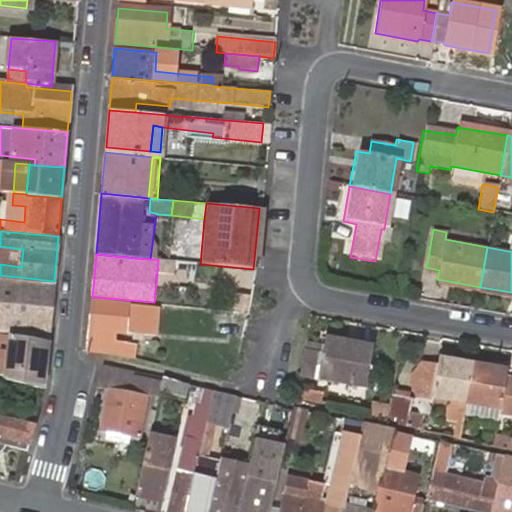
[(177,262),(158,260),(157,273),(176,275),(177,262)]
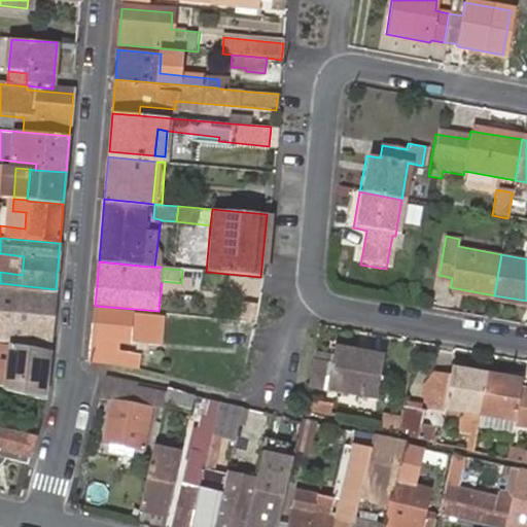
[(11,344),(49,352),(55,291),(0,286),(0,327),(13,330),(11,344)]
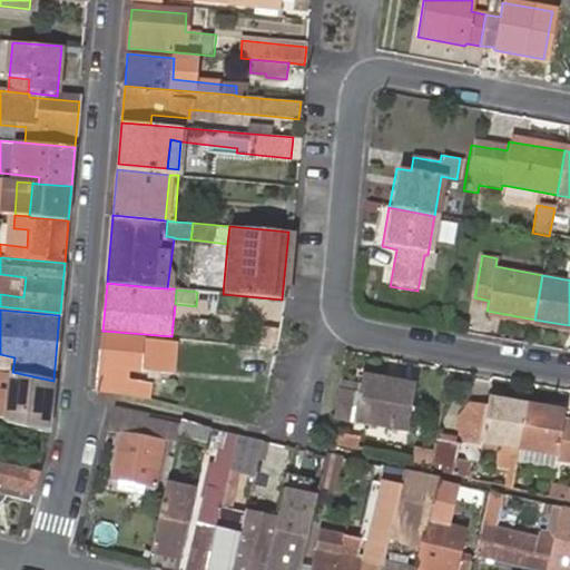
[(275,346),(276,331),(261,330),(259,345),(275,346)]
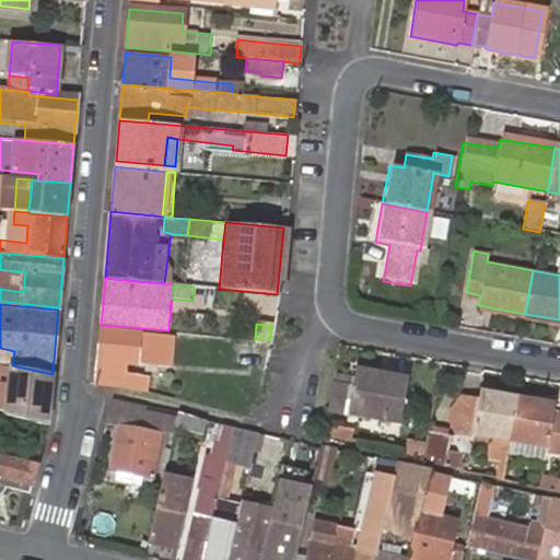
[(172,338),(100,331),(95,383),(146,392),(147,378),(125,376),(126,364),(170,368),(172,338)]
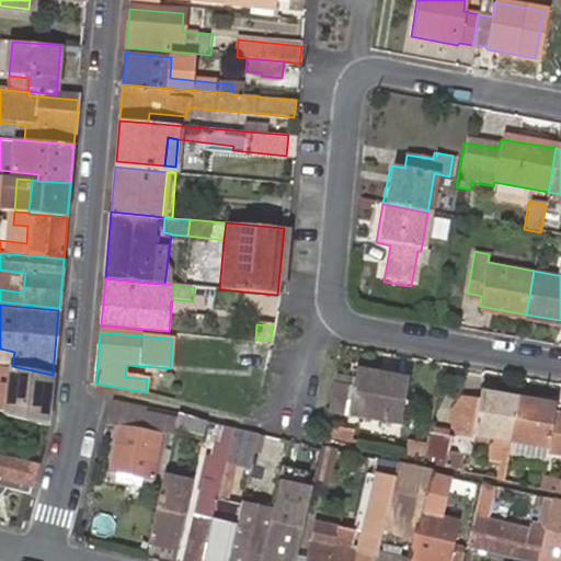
[(45,426),(53,375),(12,366),(4,416),(45,426)]
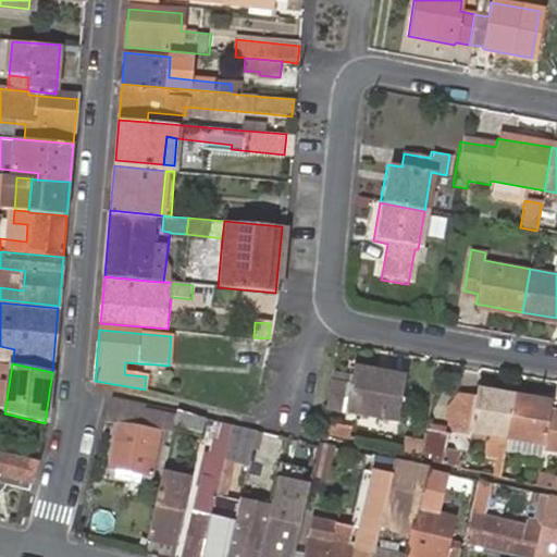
[(407,378),(351,368),(343,415),(398,424),(407,378)]
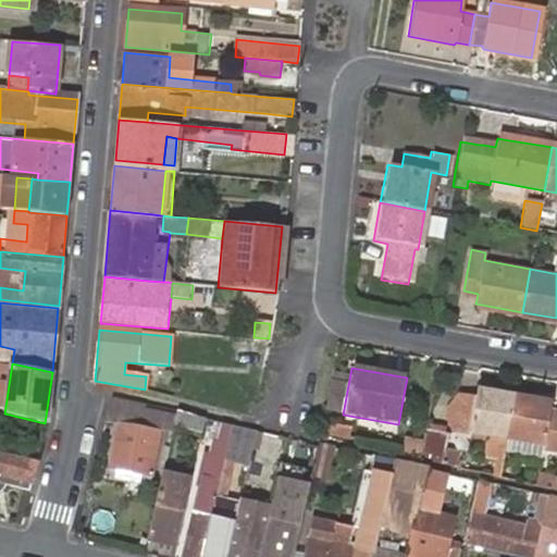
[(508,438),(515,398),(478,391),(475,401),(462,398),(461,401),(455,400),(449,406),(447,420),(450,428),(457,429),(457,431),(472,434),(473,431),(492,434),(489,457),(500,459),(499,463),(503,465),(505,452),(508,438)]
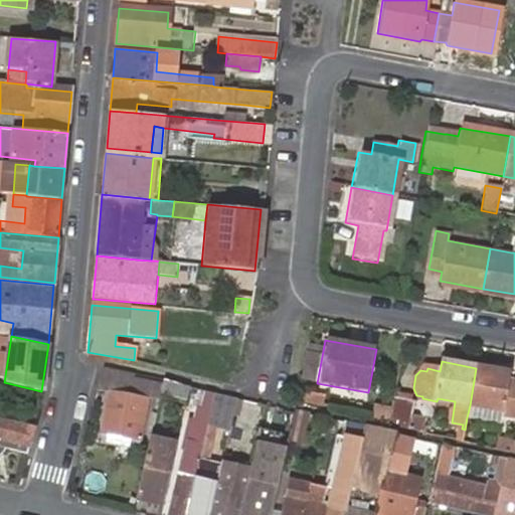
[(110,389),(101,432),(136,439),(142,412),(142,411),(145,395),(156,398),(158,391),(158,388),(133,382),(135,376),(105,368),(100,387),(110,389)]
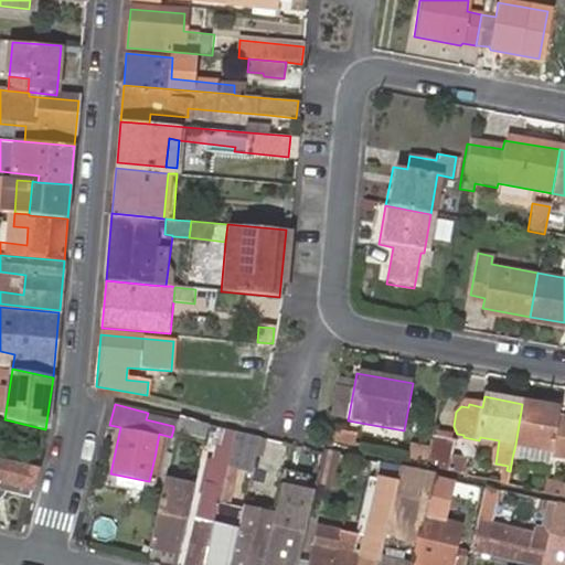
[(561,411),(522,404),(515,445),(553,451),(553,459),(564,460),(564,420),(560,420),(561,411)]
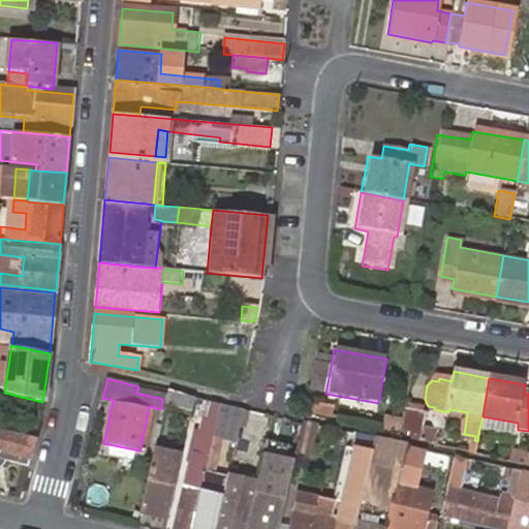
[(195,396),(164,389),(162,399),(162,402),(192,409),(195,396)]
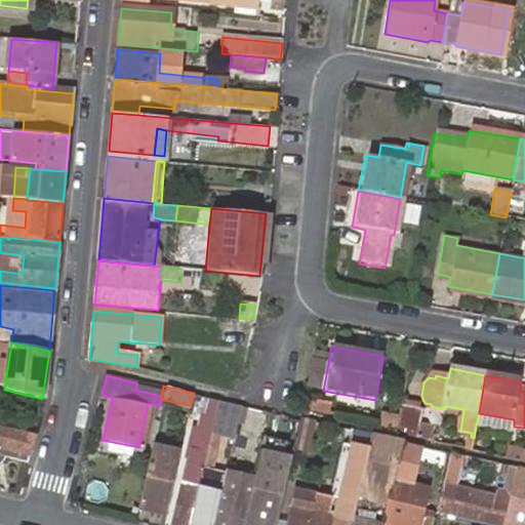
[(216,398),(206,396),(199,427),(209,429),(211,420),(213,412),(216,398)]
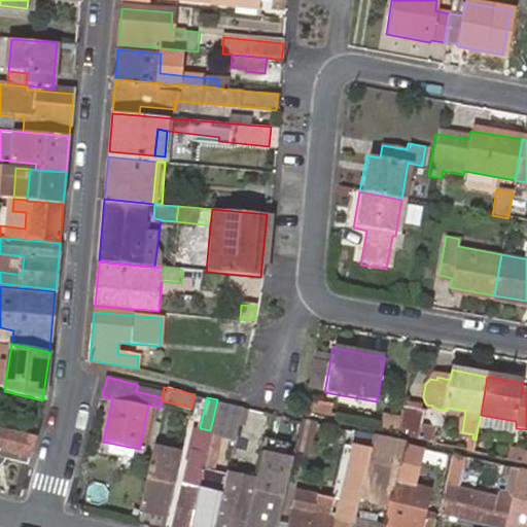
[(419,415),(401,412),(400,421),(396,441),(401,442),(414,445),(417,429),(419,415)]
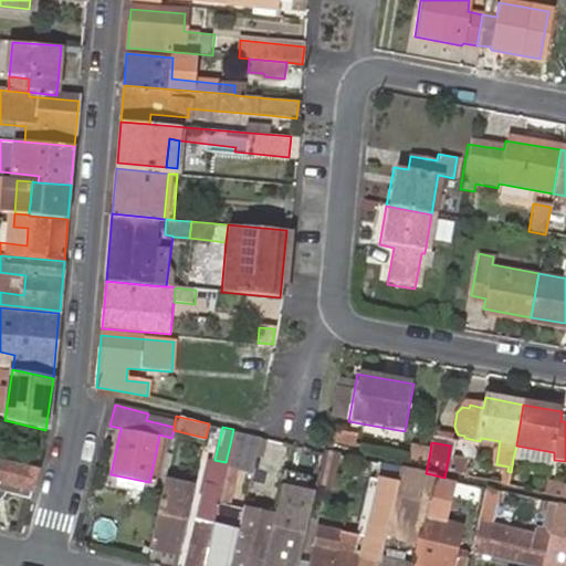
[(249,477),(254,450),(230,444),(228,453),(226,462),(224,471),(249,477)]
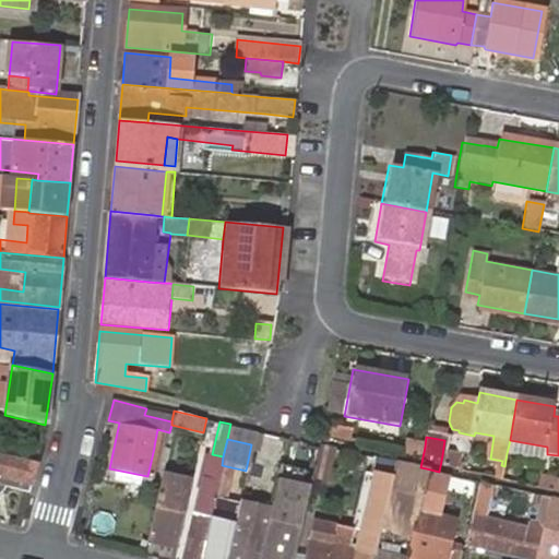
[(510,440),(507,453),(546,460),(547,454),(547,447),(510,440)]
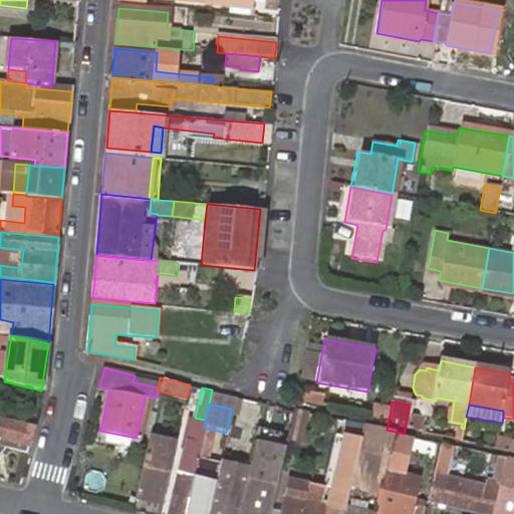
[(368,425),(387,430),(391,411),(373,408),(368,425)]
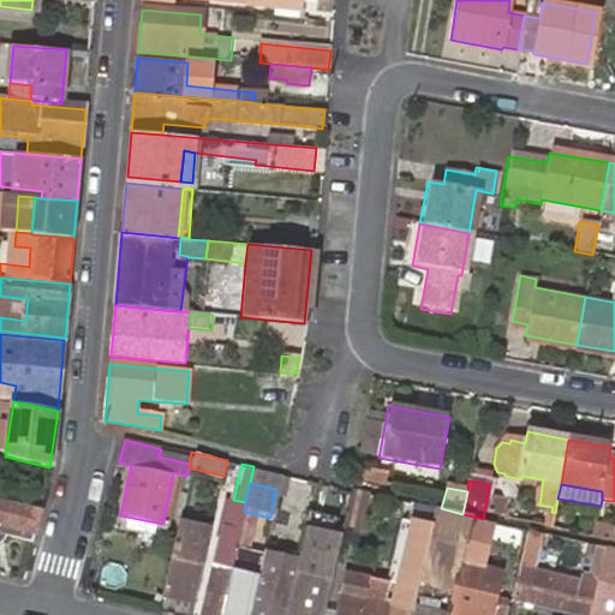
[(360,532),(369,494),(351,490),(345,517),(342,529),(360,532)]
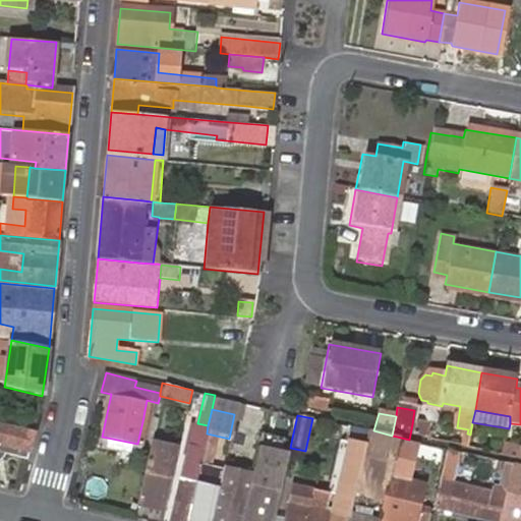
[(137,444),(149,446),(150,440),(155,419),(143,417),(137,444)]
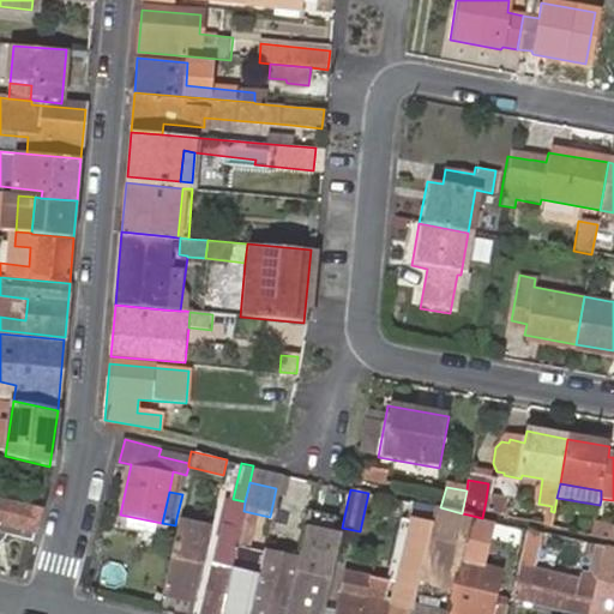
[(199,608),(220,613),(240,525),(244,511),(245,501),(233,499),(223,497),(199,608)]
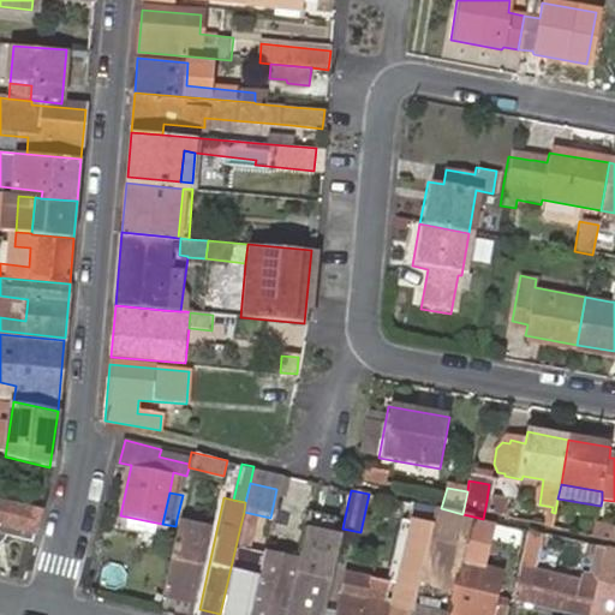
[(483,519),(505,524),(506,515),(501,514),(502,505),(487,501),(483,519)]
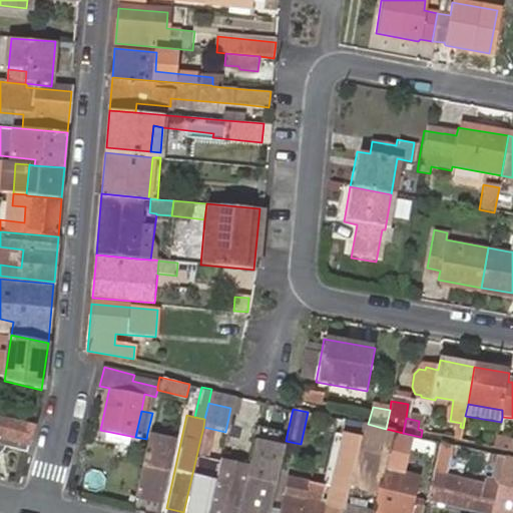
[(29,439),(32,426),(0,419),(0,438),(18,442),(11,468),(20,471),(29,439)]
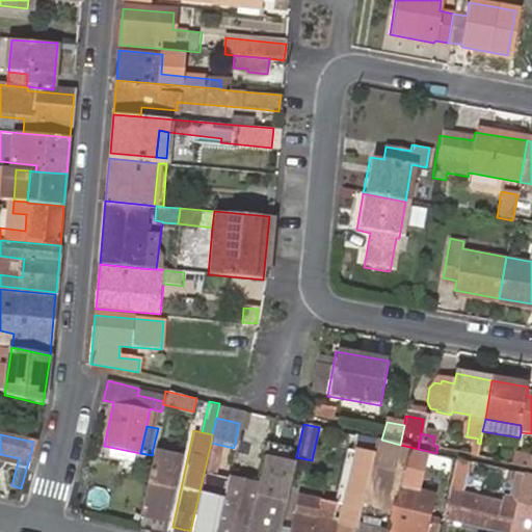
[(391,514),(397,486),(405,446),(400,445),(381,440),(376,439),(372,457),(361,507),(391,514)]
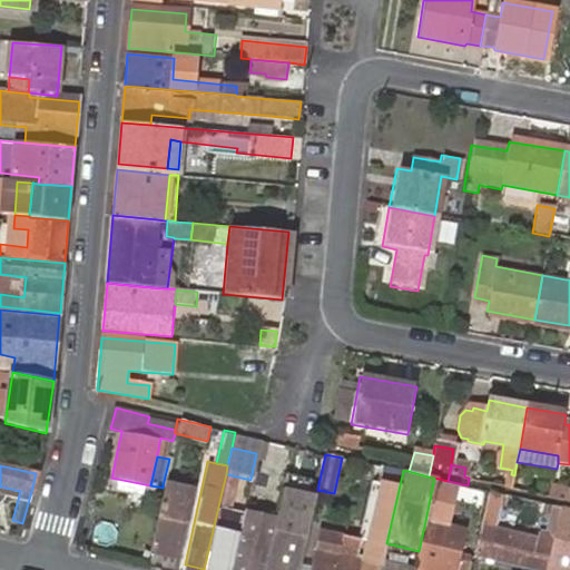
[(317,490),(320,479),(287,471),(284,489),(316,495),(317,490)]
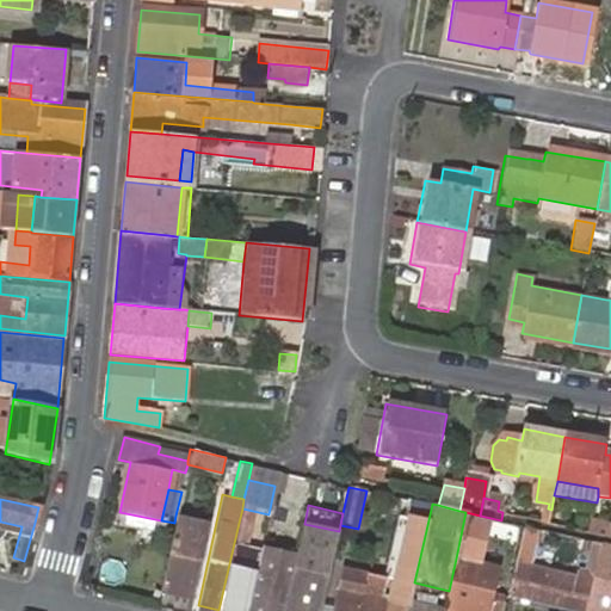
[(174,523),(161,582),(196,590),(210,523),(176,516),(174,523)]
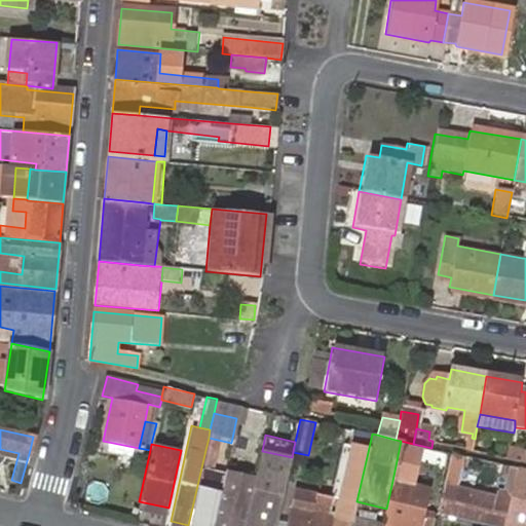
[(315,494),(308,525),(350,525),(352,518),(357,501),(368,452),(352,448),(340,497),(315,492),(315,494)]
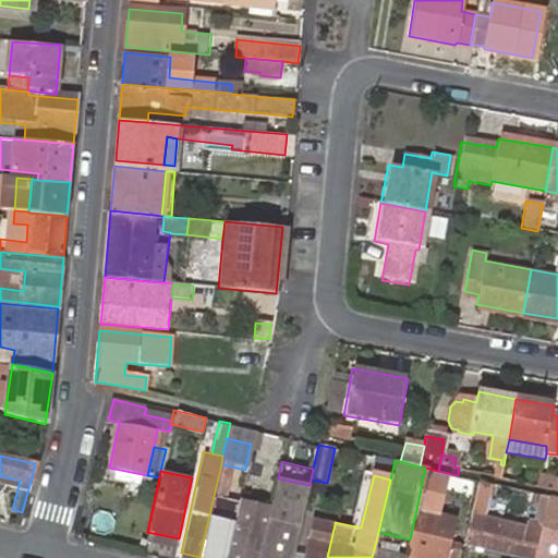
[(218,477),(199,557),(203,557),(226,557),(238,506),(220,502),(226,478),(218,477)]
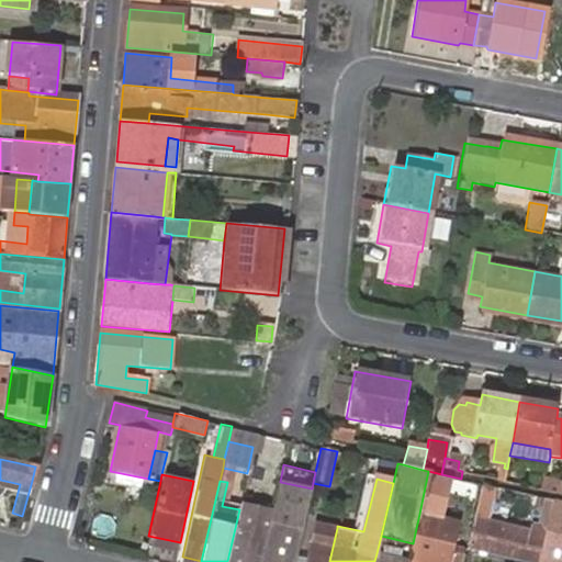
[(295,561),(312,489),(280,482),(273,508),(262,561),(295,561)]
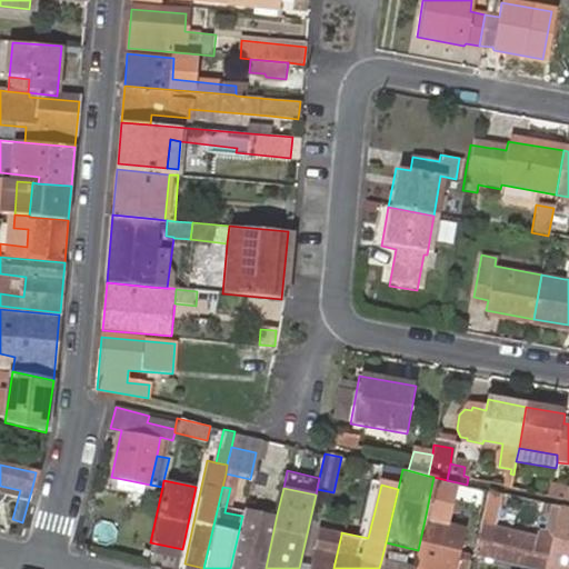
[(479,531),(493,535),(501,496),(488,493),(479,531)]
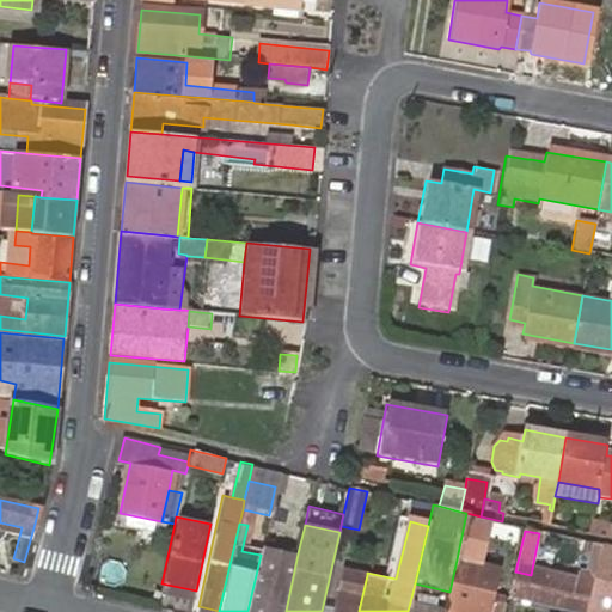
[(285,611),(286,611),(298,554),(263,545),(261,555),(248,611),(285,611)]
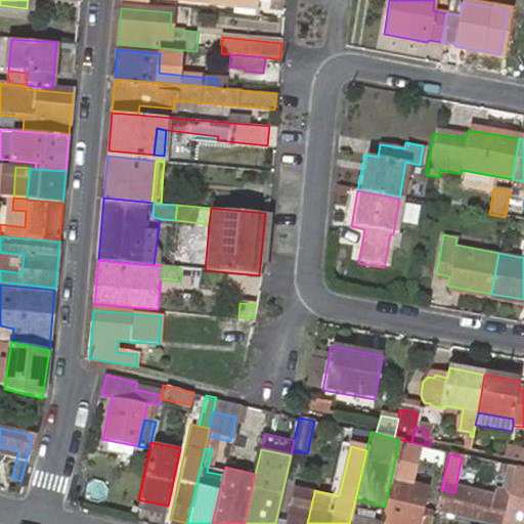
[(437,511),(439,511),(494,523),(503,523),(514,471),(514,470),(501,467),(499,479),(507,480),(503,497),(495,496),(494,500),(454,492),(441,489),(437,511)]
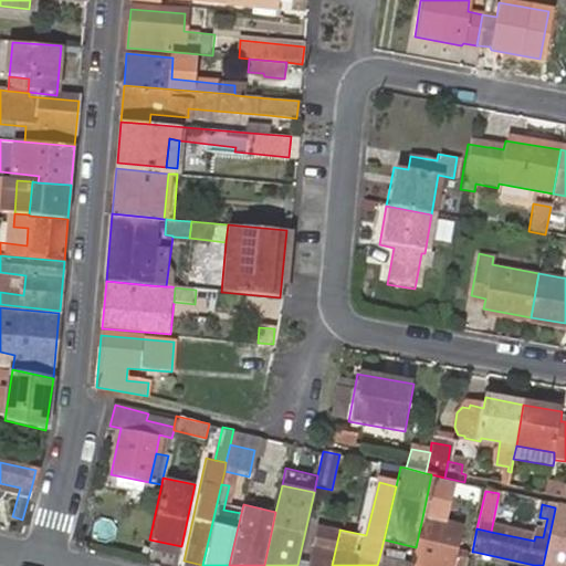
[(565,565),(565,511),(555,509),(543,565),(565,565)]
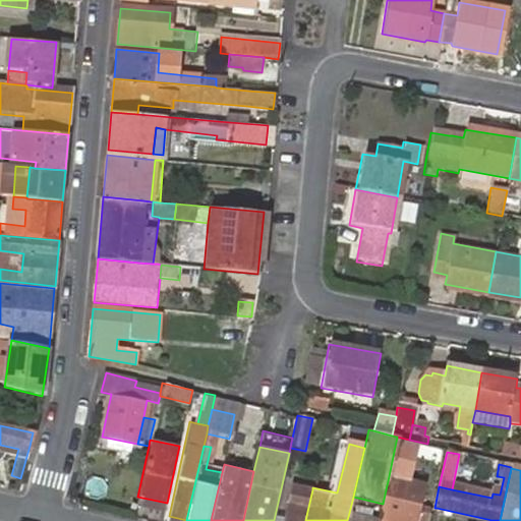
[(399,520),(429,520),(432,513),(419,510),(424,484),(389,476),(383,504),(380,516),(399,520)]
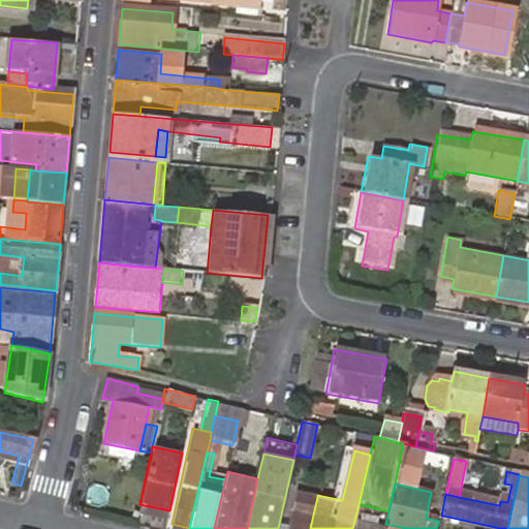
[(286,528),(310,528),(317,497),(294,492),(286,528)]
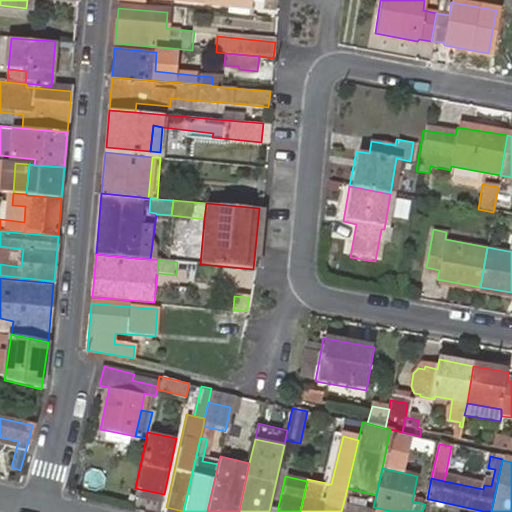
All buildings are outlined.
